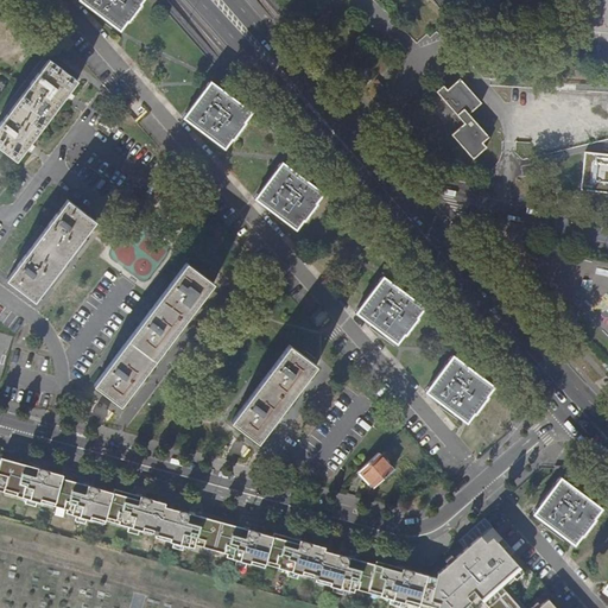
[(80,0),(121,30),(127,23),(130,23),(143,5),(141,4),(143,0),(80,0)]
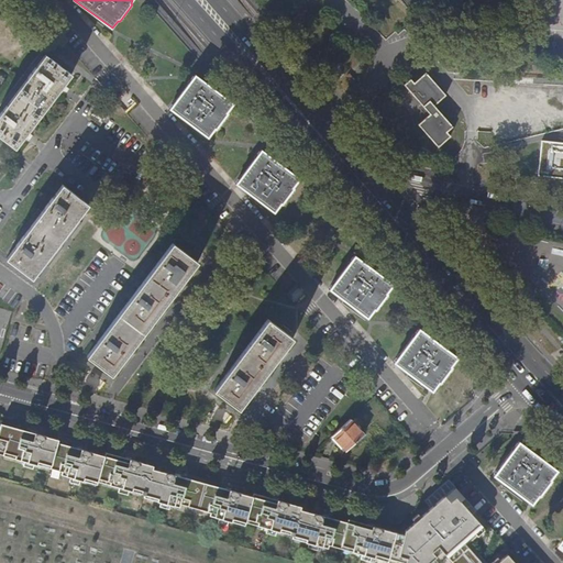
[(400,0),(410,10),(422,0),(428,0),(429,0),(400,0)]
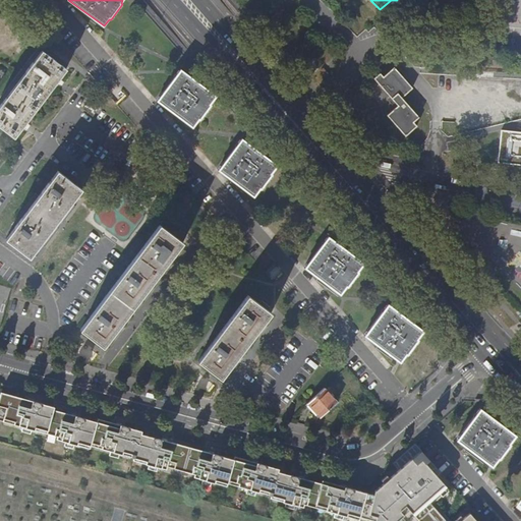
[(0,125),(14,136),(20,127),(25,121),(54,83),(59,77),(66,68),(42,50),(0,104),(0,125)]
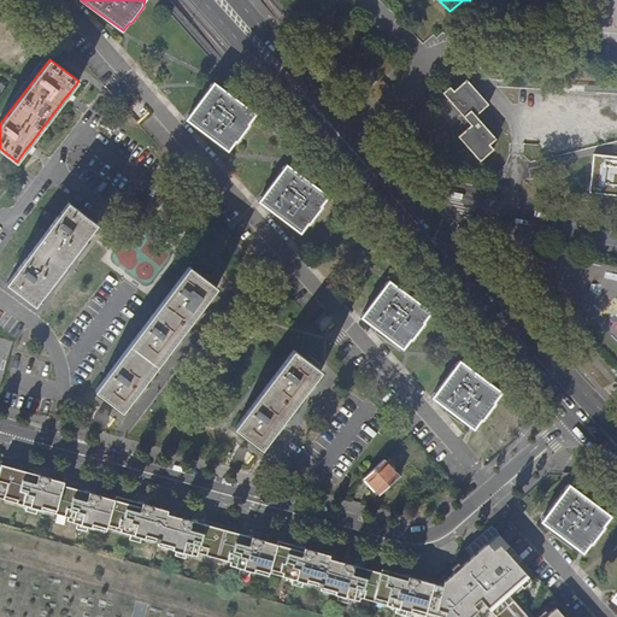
[(468,80),(459,88),(456,90),(451,87),(444,93),(458,110),(463,115),(472,125),(468,129),(459,136),(481,162),(494,150),(491,144),(497,137),(477,116),(489,105),(468,80)]
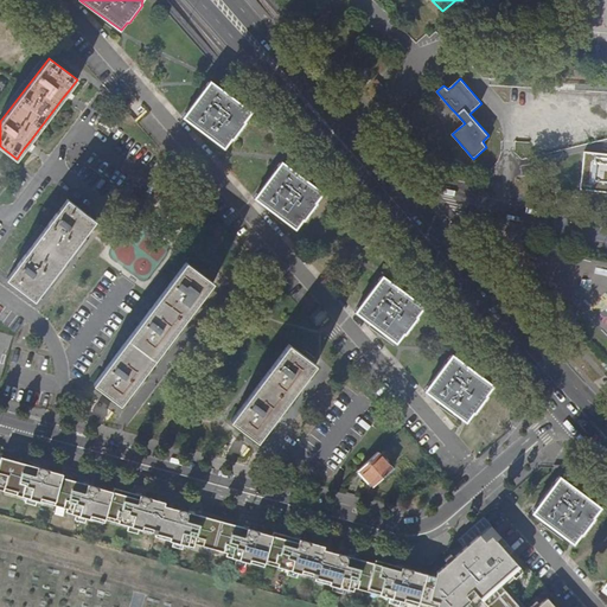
[(235,102),(230,98),(225,95),(227,93),(210,80),(183,117),(225,148),(231,139),(234,140),(244,122),(244,121),(251,110),(236,100),(235,102)]
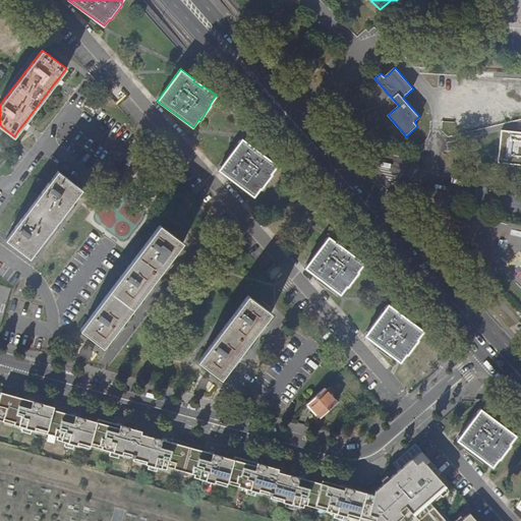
[(399,106),(391,97),(388,100),(395,109),(399,106)]
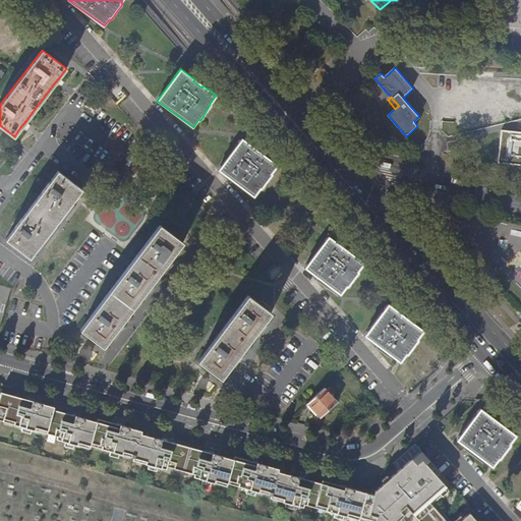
[(99,109),(90,101),(82,109),(93,117),(99,109)]
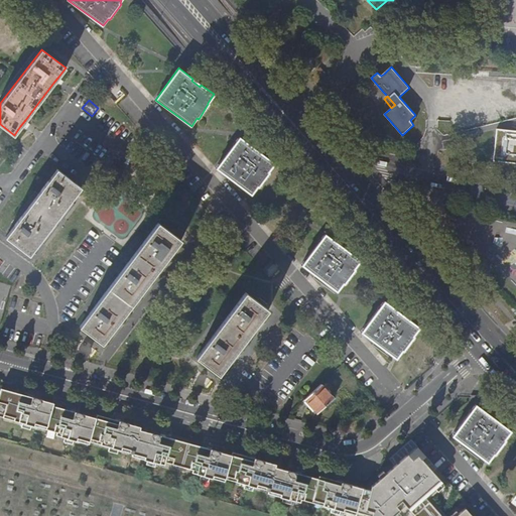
[(511,160),(511,163),(515,163),(515,130),(497,129),(495,159),(511,160)]
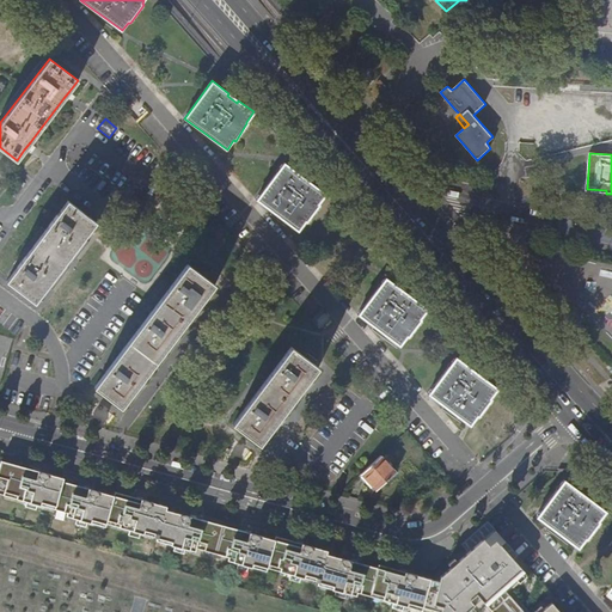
[(310,184),(304,179),(298,176),(299,173),(282,160),(257,199),(298,230),(306,220),(307,220),(318,204),(318,203),(325,193),(312,182),(310,184)]
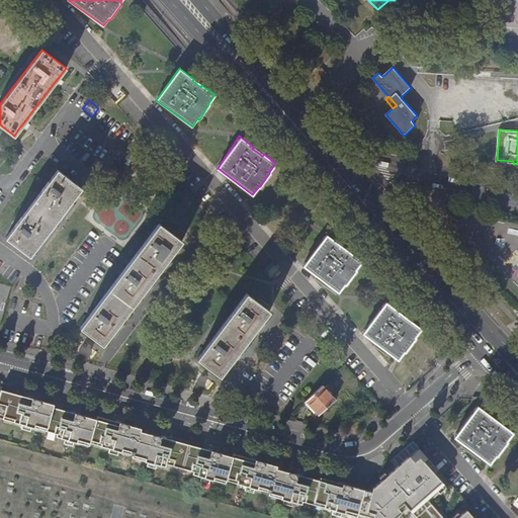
[(81,187),(58,169),(5,237),(29,256),(39,243),(62,213),(67,206),(81,187)]
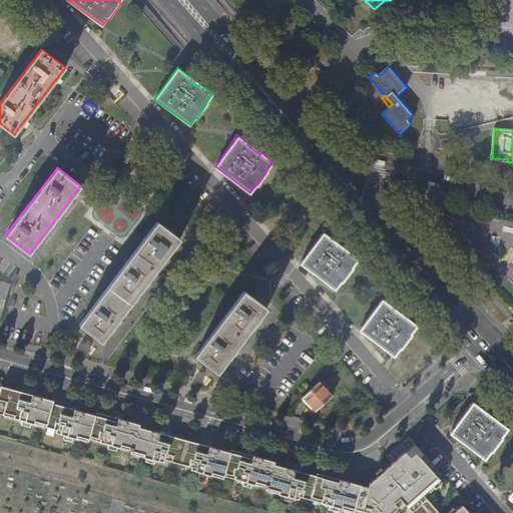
[(79,325),(100,341),(108,330),(116,319),(124,308),(129,302),(137,292),(145,281),(161,259),(169,248),(177,236),(157,221),(79,325)]
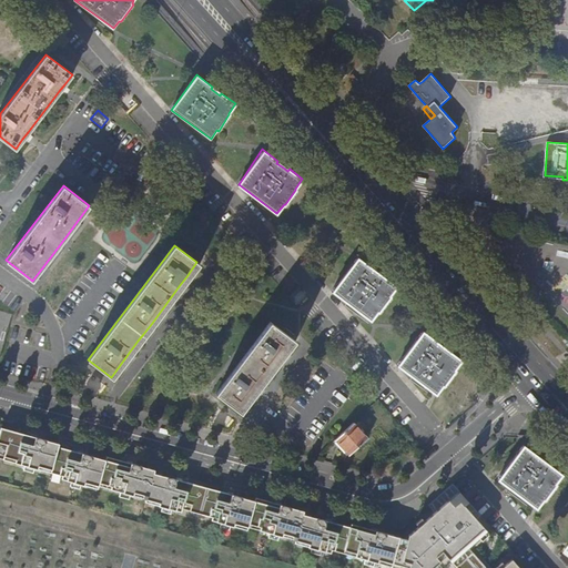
[(383,277),(376,273),(372,271),(373,269),(357,256),(332,291),(372,321),(377,312),(378,313),(391,296),(391,294),(396,285),(384,275),(383,277)]
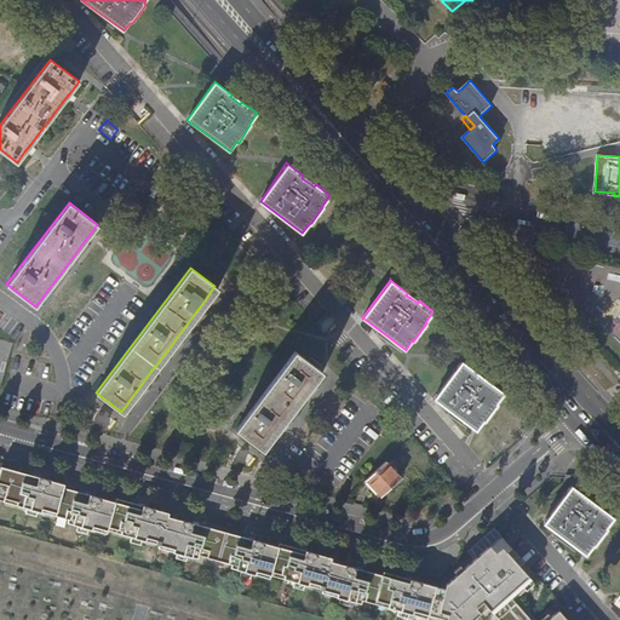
[(310,383),(320,369),(296,350),(235,429),(259,448),(270,435),(280,423),(299,397),(310,383)]
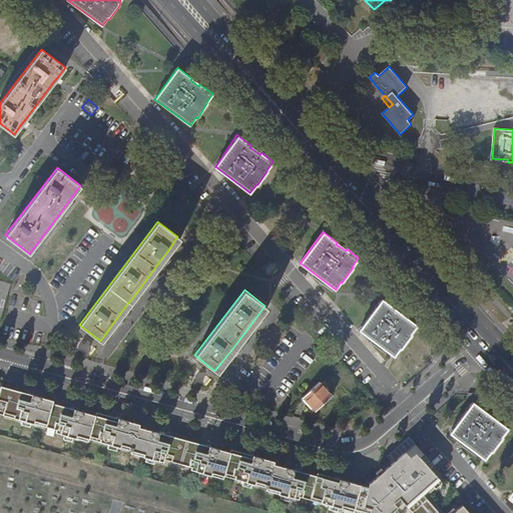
[(417,325),(405,316),(404,317),(399,314),(395,311),(396,309),(383,299),(360,330),(395,356),(401,348),(401,349),(413,334),(411,333),(417,325)]
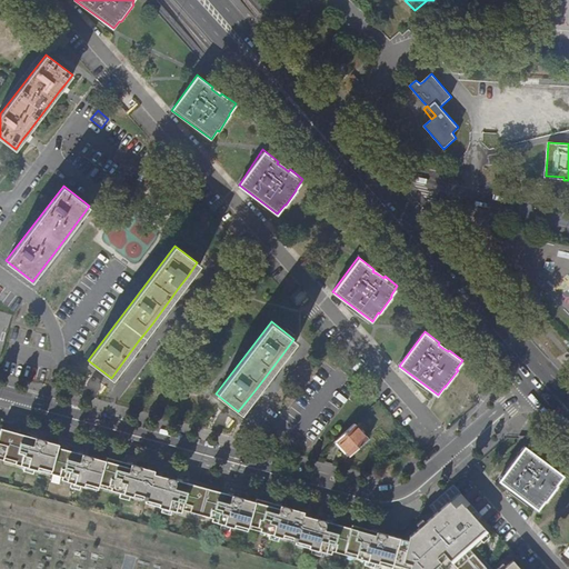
[(369,438),(353,422),(335,440),(350,455),(369,438)]
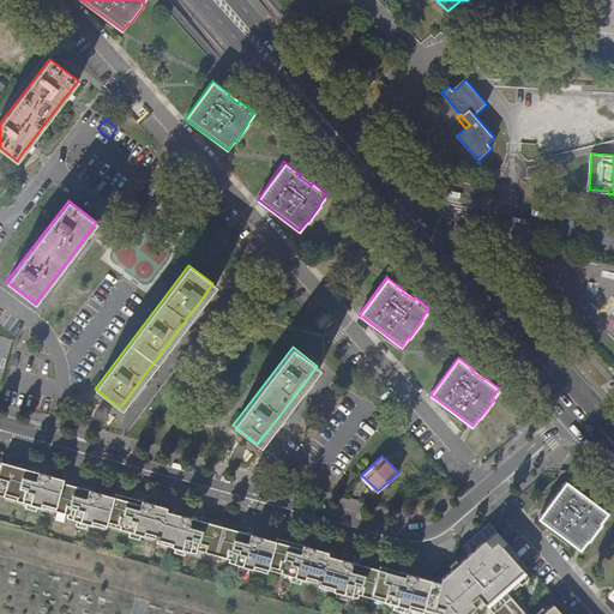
[(12,470),(0,467),(0,503),(2,504),(4,500),(16,504),(16,506),(67,519),(66,523),(104,534),(107,527),(120,530),(119,534),(144,540),(144,536),(160,540),(157,547),(197,557),(197,554),(229,561),(229,565),(268,576),(270,569),(282,572),(282,576),(306,582),(307,578),(321,582),(319,589),(359,599),(360,595),(373,599),(373,595),(386,599),(385,602),(425,612),(425,608),(427,601),(432,579),(380,565),(379,569),(327,555),(329,552),(277,537),(276,541),(167,511),(168,507),(116,493),(115,497),(64,482),(65,479),(13,464),(12,470)]
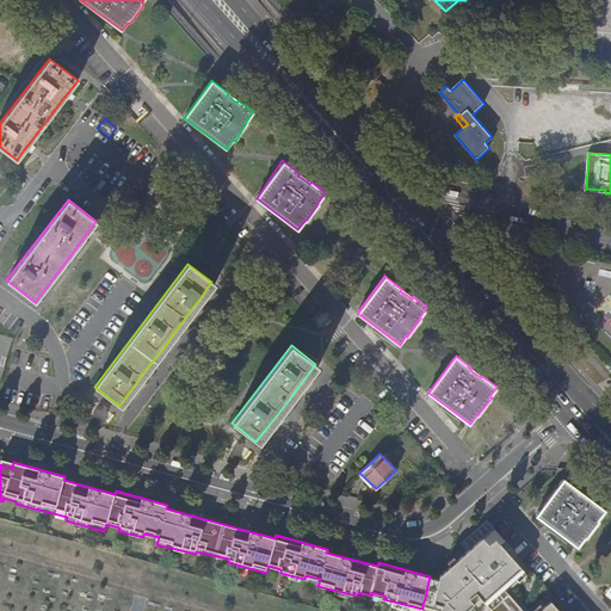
[(587,500),(582,495),(578,492),(579,489),(563,479),(537,514),(550,525),(579,547),(585,537),(586,538),(599,519),(598,519),(605,510),(590,499),(587,500)]
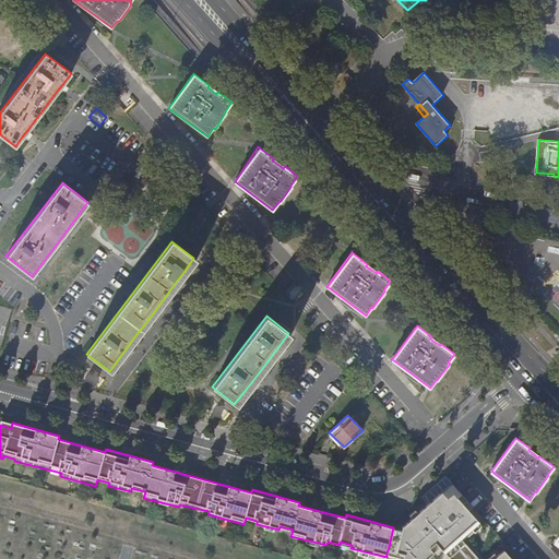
[(395,522),(393,527),(389,547),(406,551),(403,558),(408,558),(418,558),(436,546),(431,540),(438,536),(442,540),(459,558),(519,558),(507,546),(489,558),(482,558),(483,558),(462,533),(480,516),(449,478),(405,519),(403,525),(395,522)]
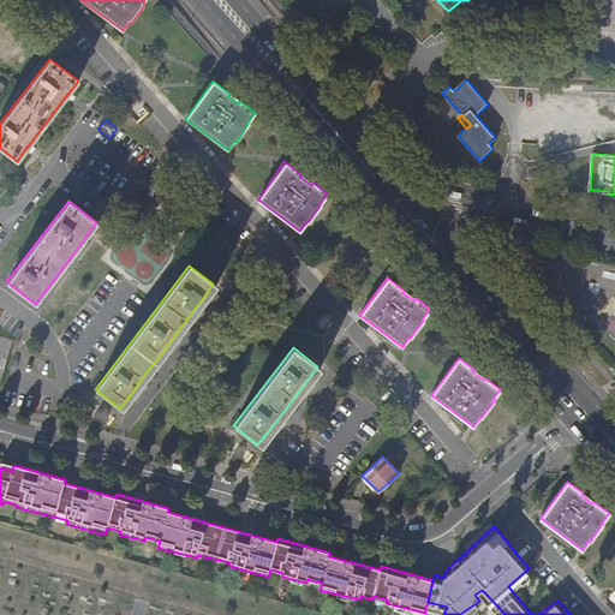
[(475,595),(479,601),(487,595),(482,590),(475,595)]
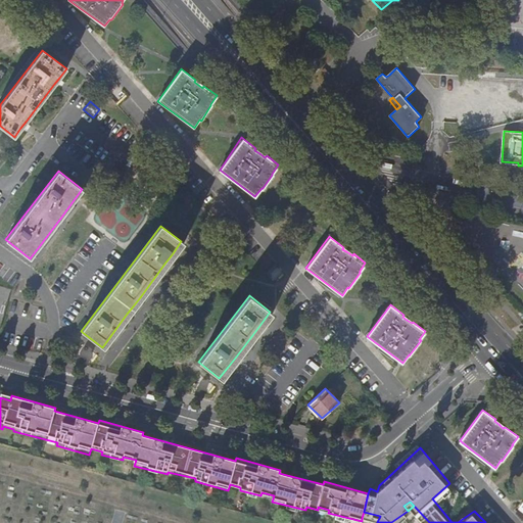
[(380,516),(364,512),(362,518),(377,522),(380,516)]
